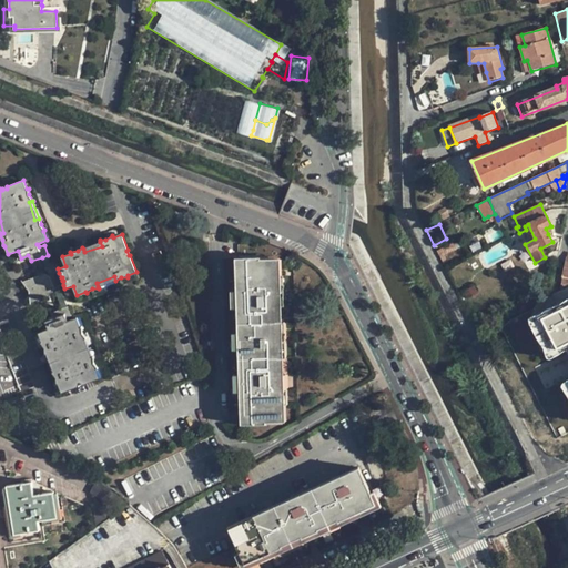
[(100,242),(83,249),(84,252),(102,246),(100,242)]
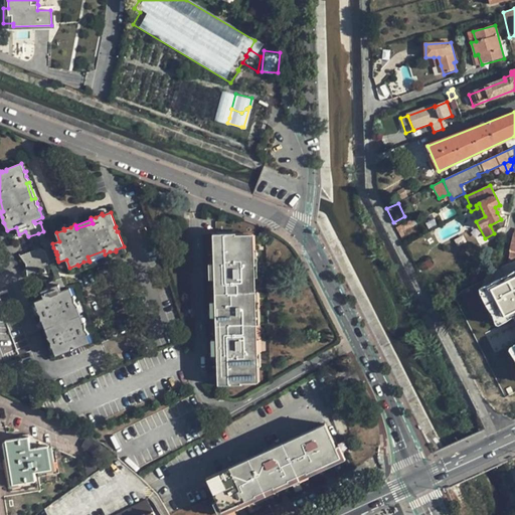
[(38,233),(45,250),(50,249),(43,231),(38,233)]
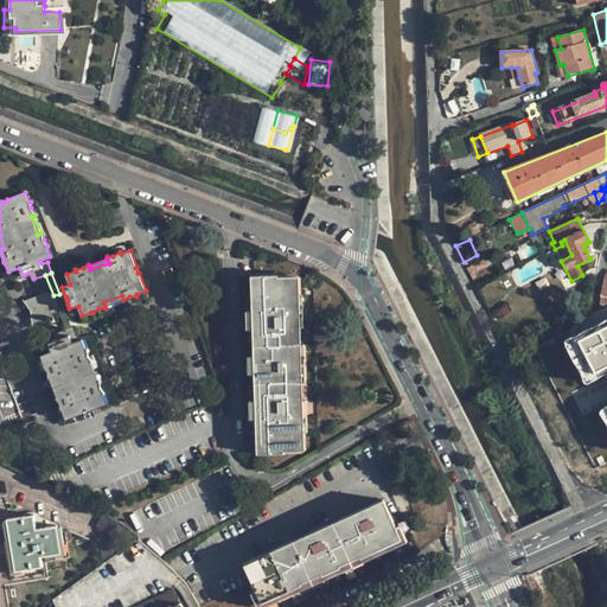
[(254,357),(255,374),(256,401),(256,419),(257,454),(285,453),(283,446),(298,445),(298,433),(300,433),(299,402),(296,402),(295,384),(299,383),(298,346),(294,346),(294,328),(298,327),(296,295),(293,295),(292,283),(279,283),(279,275),(251,276),(253,311),(254,330),(254,357)]
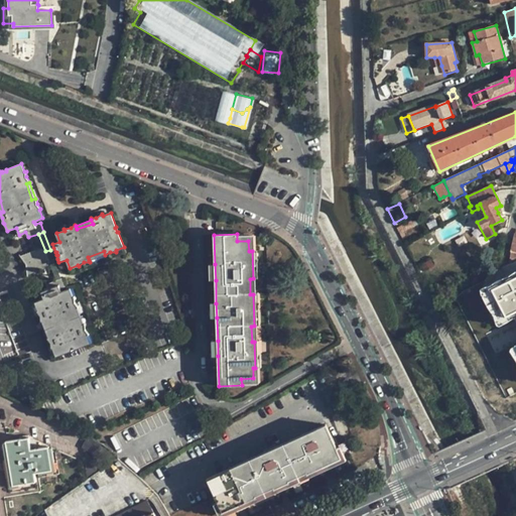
[(49,261),(53,260),(57,259),(56,255),(57,255),(56,252),(55,252),(53,248),(50,250),(45,251),(49,261)]
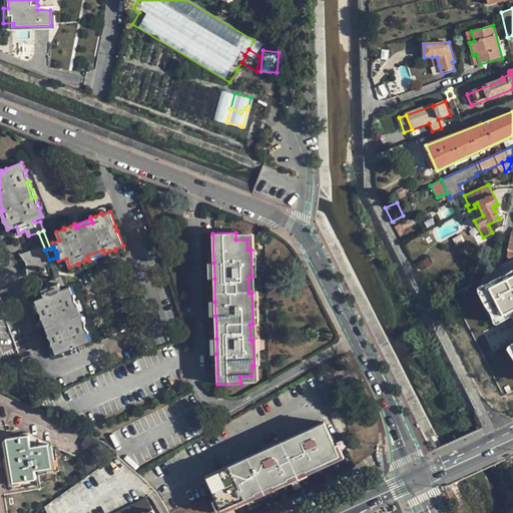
[(46,267),(49,260),(45,249),(39,247),(20,254),(26,264),(27,273),(46,267)]
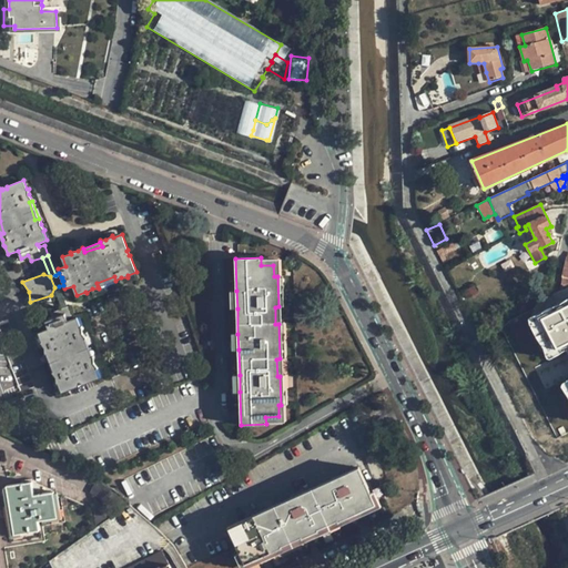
[(98,286),(115,281),(114,276),(97,283),(98,286)]
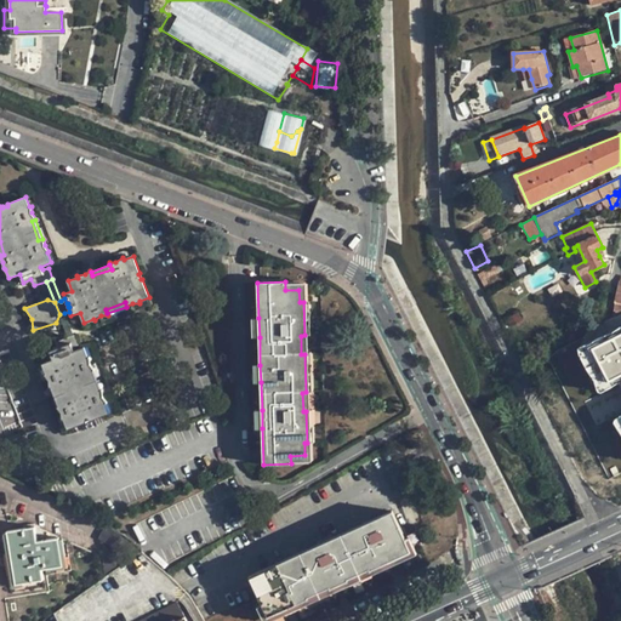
[(60,314),(68,337),(73,336),(64,313),(60,314)]
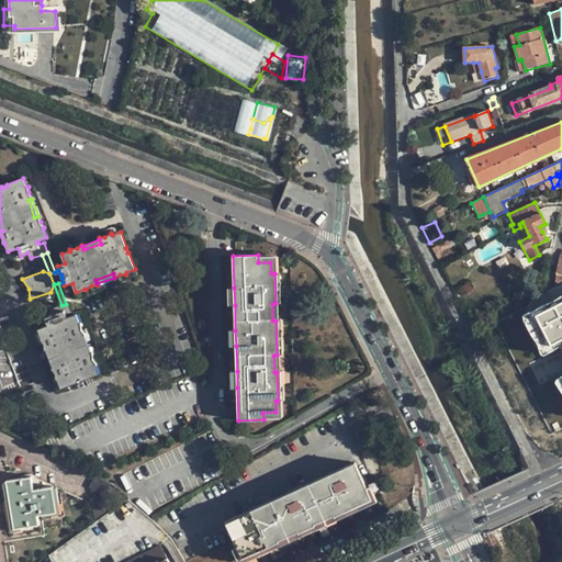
[(473,290),(469,283),(460,290),(463,295),(473,290)]
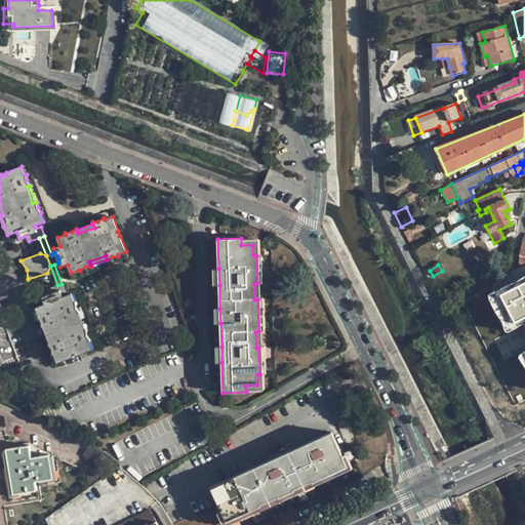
[(521,296),(502,305),(515,331),(519,333),(521,329),(519,321),(524,318),(524,271),(524,272),(524,275),(524,282),(518,284),(521,296)]
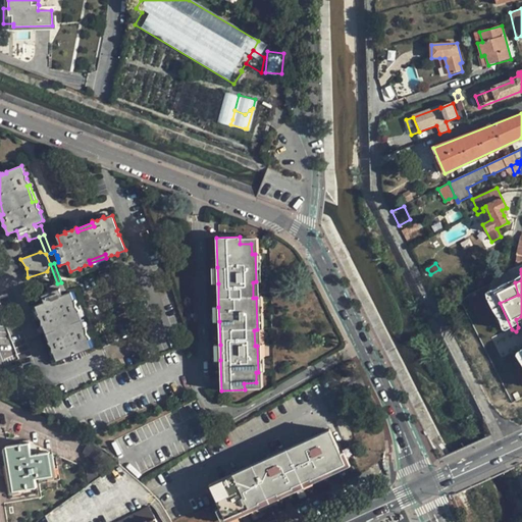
[(42,325),(43,325),(47,324),(53,340),(49,341),(48,342),(52,347),(52,353),(54,353),(57,361),(72,355),(72,354),(75,353),(76,354),(92,348),(90,338),(91,338),(87,333),(87,327),(85,328),(82,329),(75,312),(79,312),(81,311),(76,307),(75,300),(74,301),(71,292),(62,296),(61,292),(64,291),(61,282),(57,283),(47,288),(49,293),(42,296),(44,303),(36,306),(39,314),(38,315),(42,320),(42,325)]
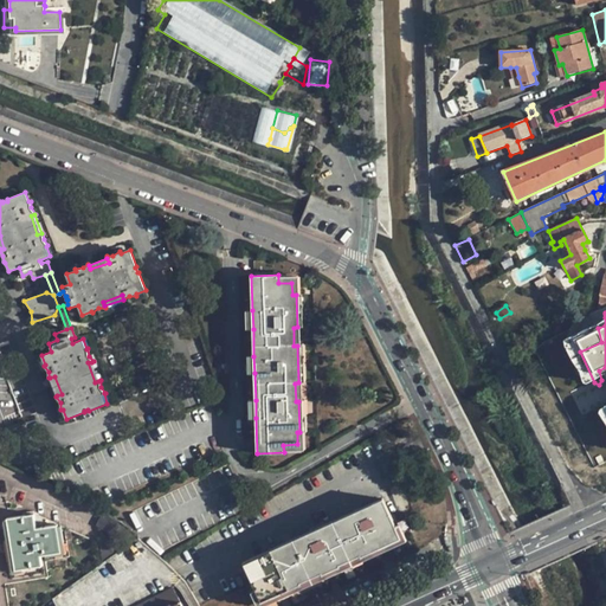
[(550,346),(546,341),(543,343),(535,349),(539,354),(550,346)]
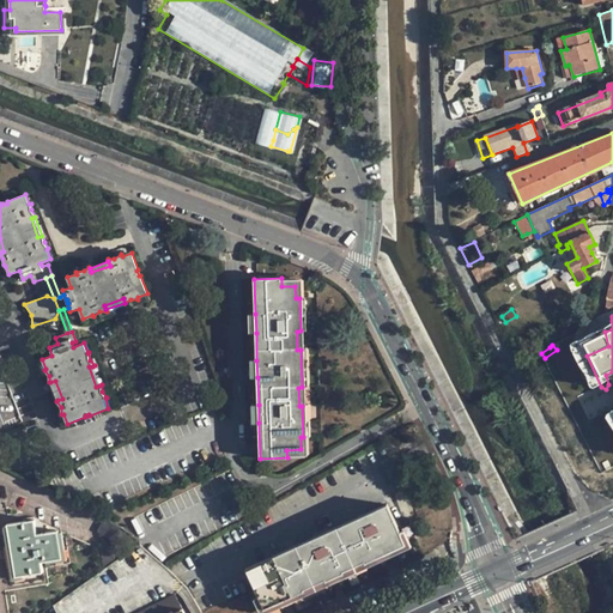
[(99,386),(92,366),(89,366),(96,387),(99,386)]
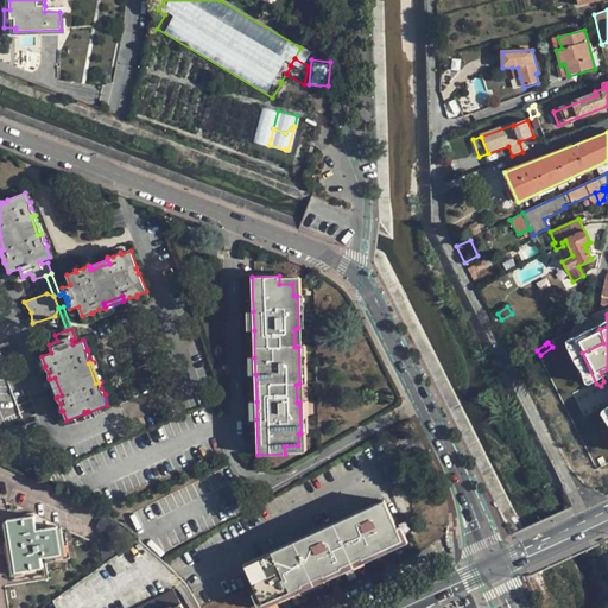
[(50,379),(57,397),(62,396),(55,378),(50,379)]
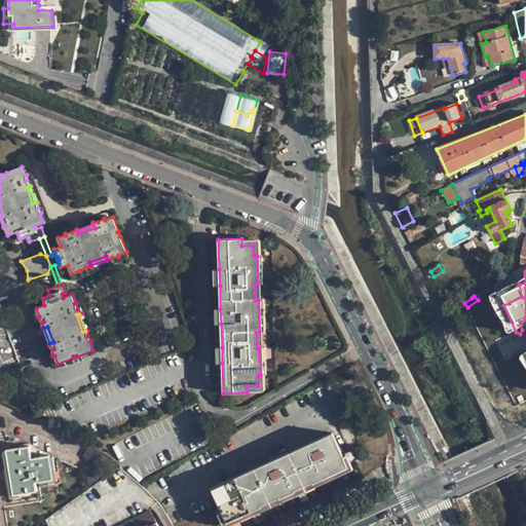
[(517,357),(518,340),(520,334),(516,332),(511,345),(511,351),(510,351),(517,357)]
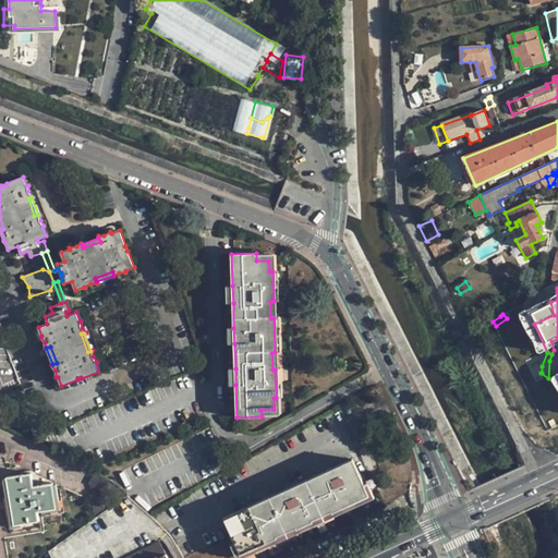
[(532,390),(548,378),(541,373),(535,377),(531,372),(523,379),(532,390)]
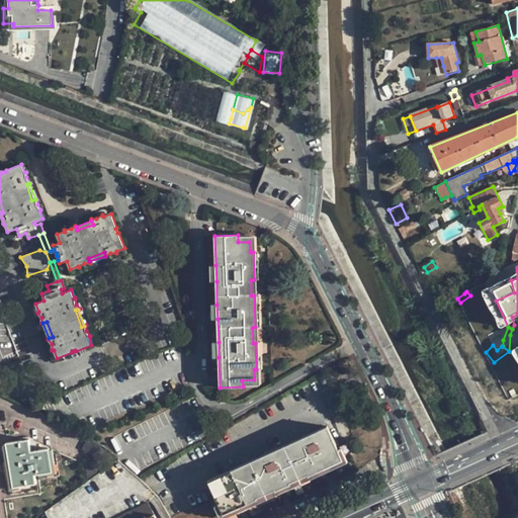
[(342,460),(327,427),(207,481),(223,514),(342,460)]
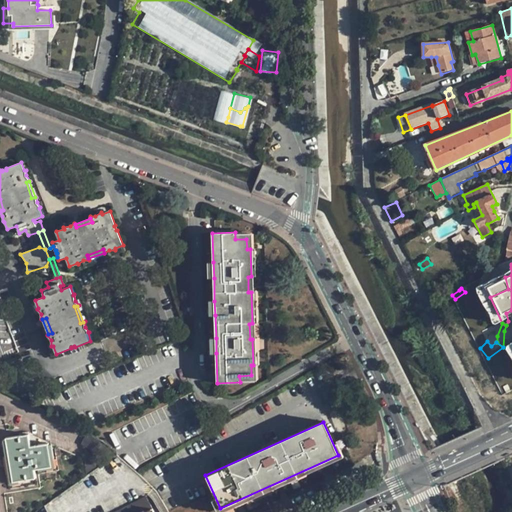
[(102,440),(87,432),(80,443),(89,449),(91,451),(92,453),(91,456),(90,459),(99,467),(115,456),(117,453),(109,446),(102,440)]
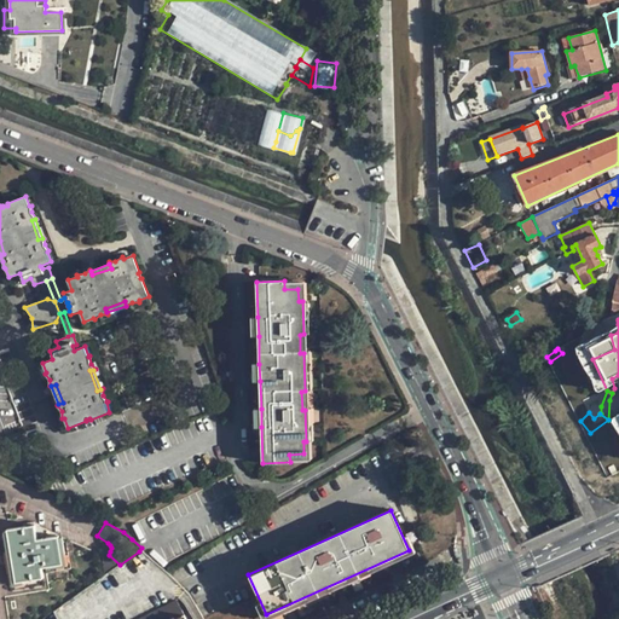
[(38,539),(35,525),(7,528),(16,582),(44,578),(41,565),(59,562),(56,537),(38,539)]
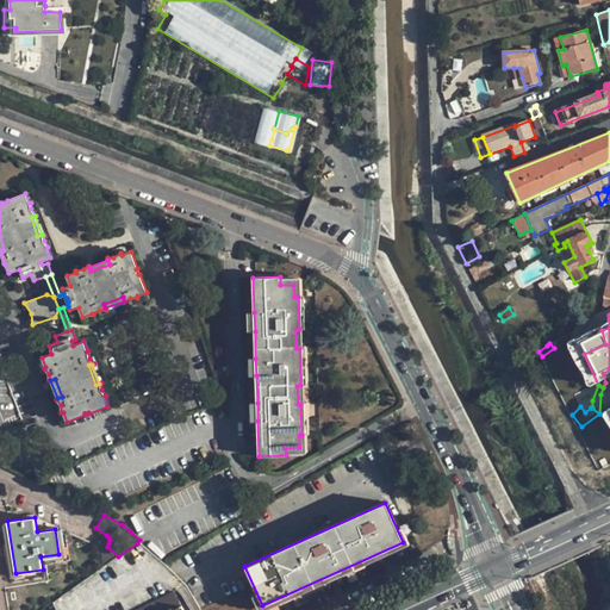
[(56,609),(91,609),(161,561),(157,556),(139,540),(137,543),(118,556),(53,602),(56,609)]
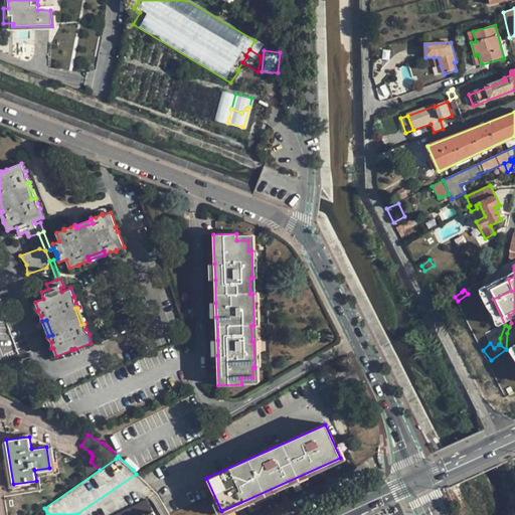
[(116,514),(147,499),(150,497),(157,494),(141,478),(139,475),(136,474),(76,514),(116,514)]
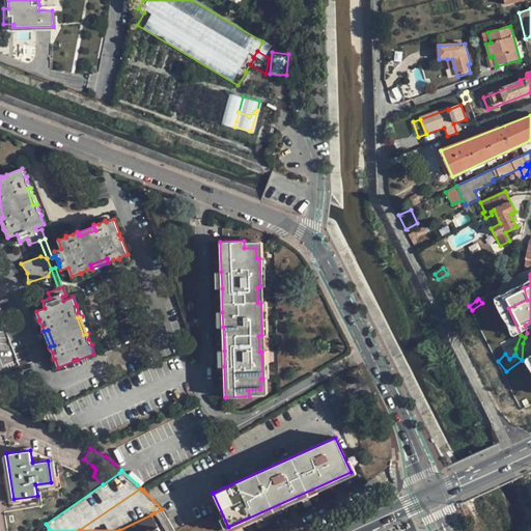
[(159,530),(151,514),(119,530),(159,530)]
